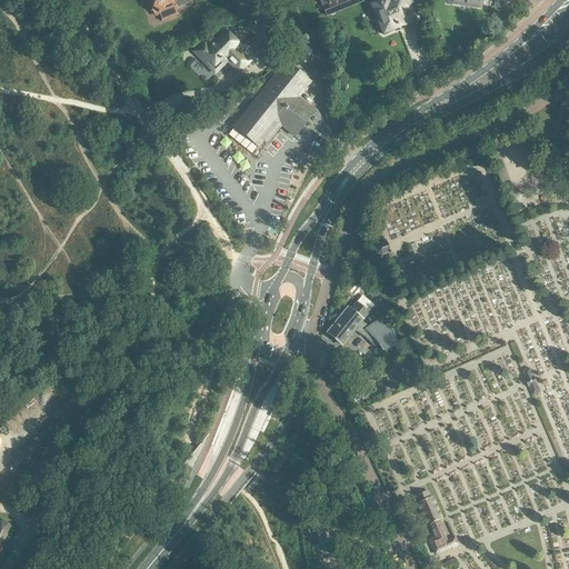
[(147,0),(149,2),(147,5),(148,8),(151,9),(153,16),(155,17),(159,16),(161,22),(178,16),(176,9),(172,2),(171,0),(147,0)]
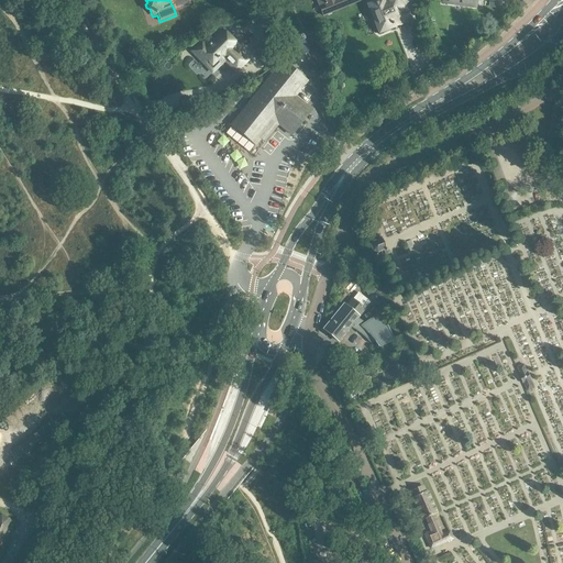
[(362,1),(361,0),(317,0),(323,17),(362,1)]
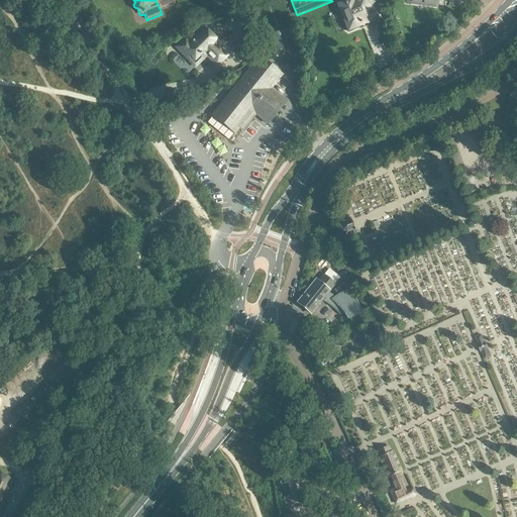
[(377,20),(372,6),(373,6),(370,0),(349,0),(338,5),(348,31),(377,20)]
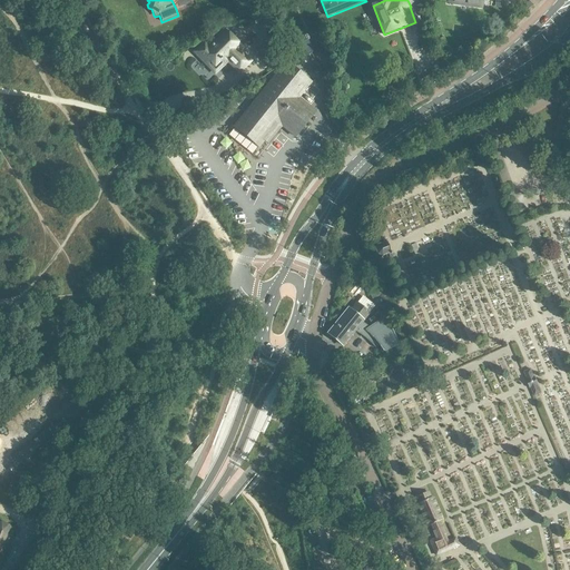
[(424,3),(416,7),(419,13),(426,10),(424,3)]
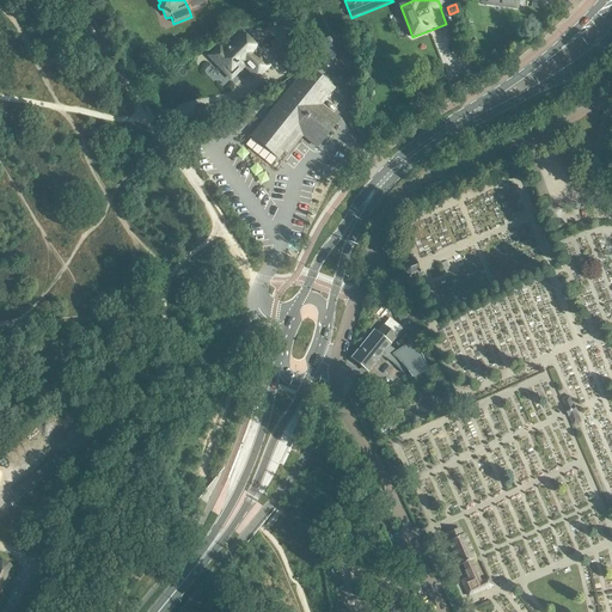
[(285,35),(294,35),(294,13),(285,13),(285,18),(281,18),(281,26),(285,26),(285,35)]
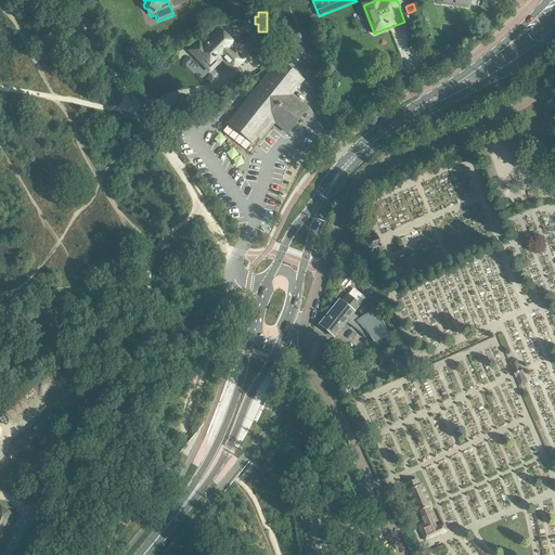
[(203,43),(199,40),(190,50),(207,68),(220,55),(232,67),(243,57),(230,44),(231,43),(218,29),(203,43)]
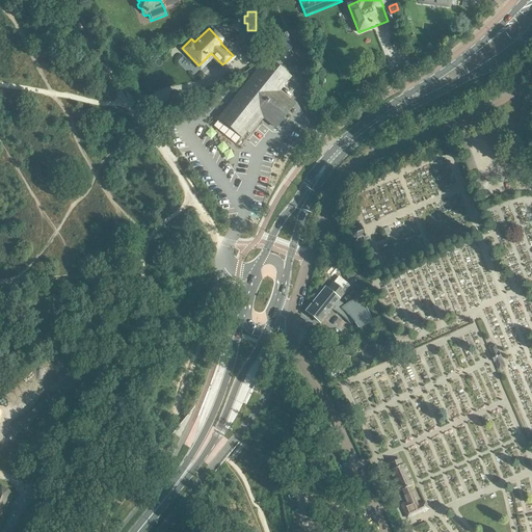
[(246,41),(238,49),(243,54),(251,46),(246,41)]
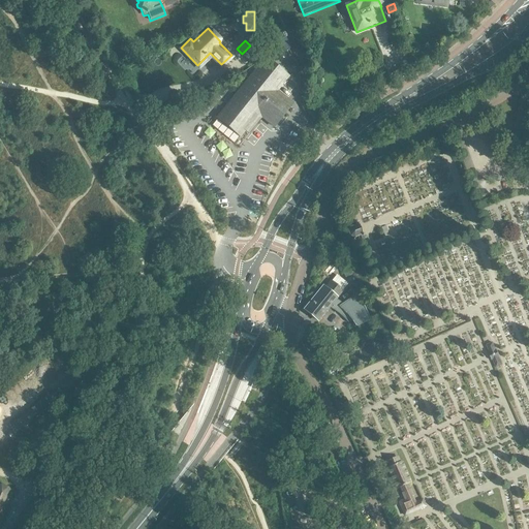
[(249,134),(261,119),(274,128),(294,104),(278,91),(290,76),(266,57),(216,118),(241,138),(246,131),(249,134)]
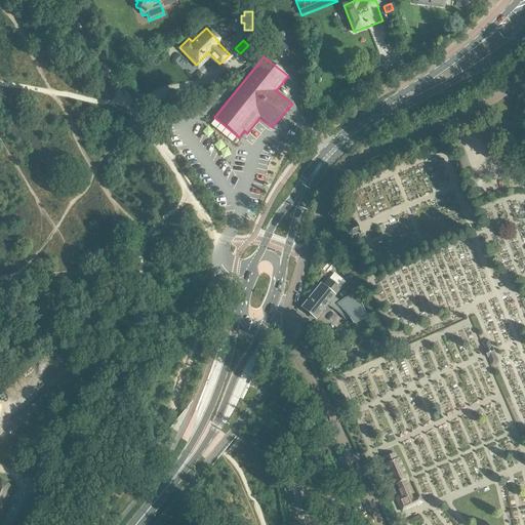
[(347,90),(350,95),(352,99),(371,87),(368,84),(366,79),(347,90)]
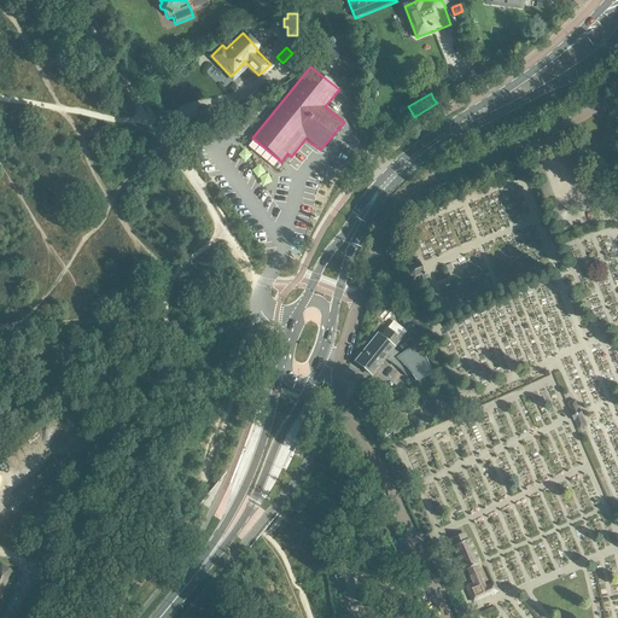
[(419,257),(406,263),(415,283),(427,277),(419,257)]
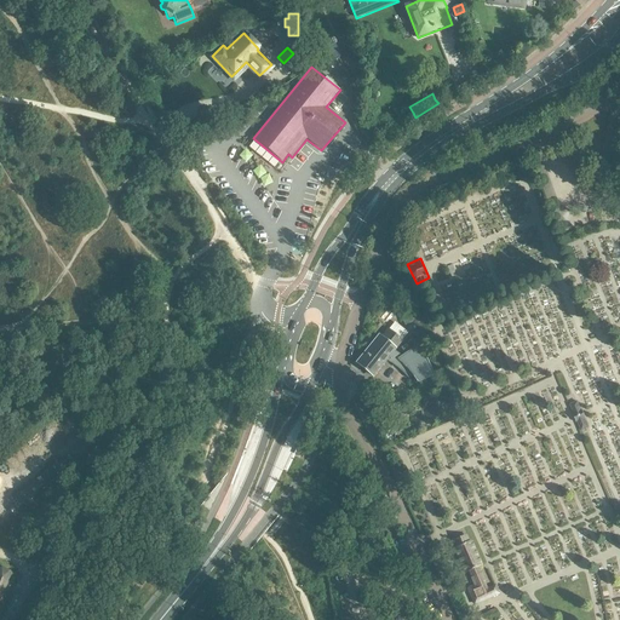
[(405,300),(396,304),(399,311),(407,308),(405,300)]
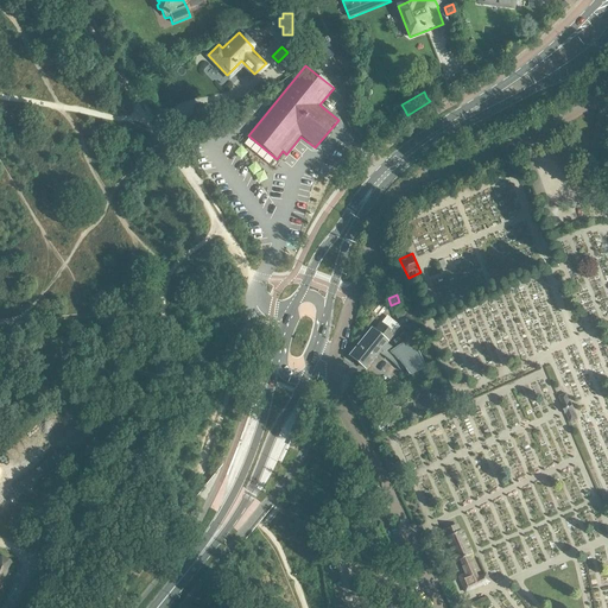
[(400,306),(393,311),(397,320),(405,316),(400,306)]
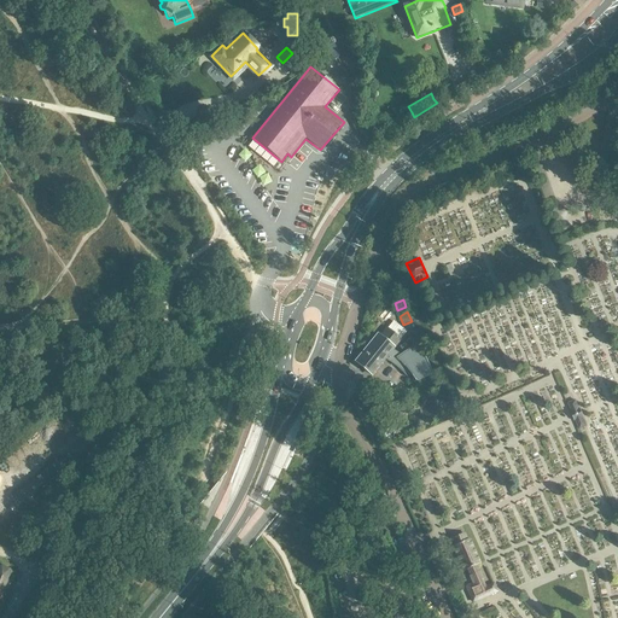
[(431,375),(432,375),(430,368),(419,345),(418,343),(415,344),(412,338),(406,343),(412,350),(402,357),(394,350),(395,349),(394,349),(401,340),(388,330),(380,338),(378,336),(355,362),(359,365),(372,375),(385,360),(391,363),(396,368),(402,373),(407,378),(410,377),(415,383),(415,382),(431,375)]
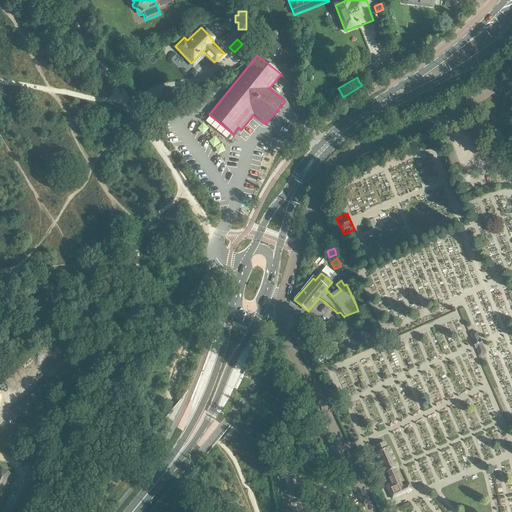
[(476,332),(470,334),(474,342),(473,342),(476,349),(477,348),(480,356),(486,354),(487,353),(483,346),(484,345),(481,339),(480,339),(477,331),(476,332)]
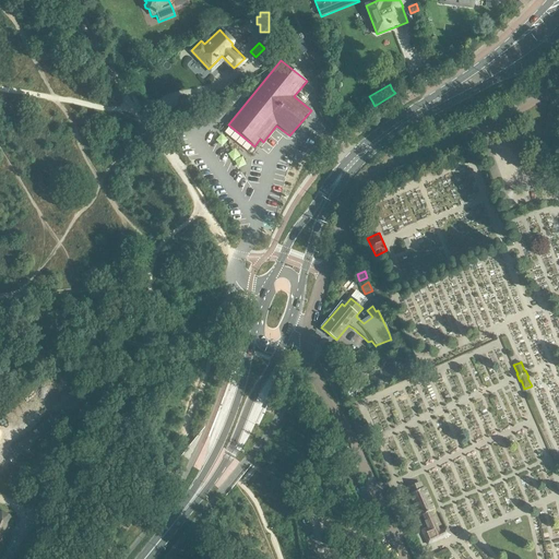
[(343,367),(333,372),(336,380),(347,375),(343,367)]
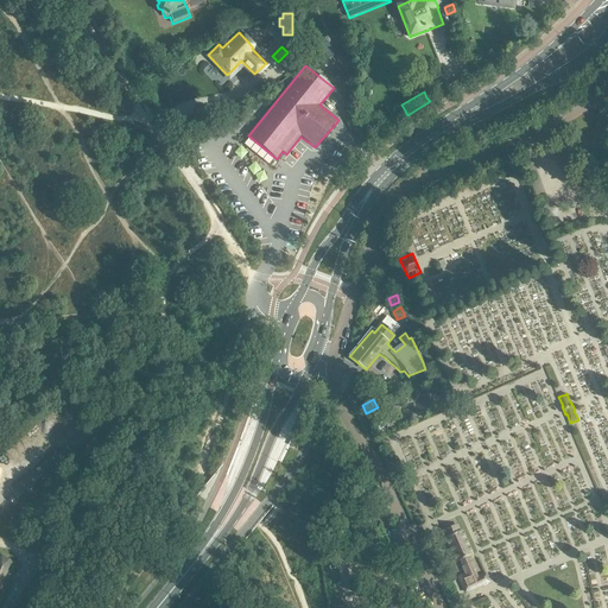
[(371,417),(372,418),(374,422),(375,422),(382,416),(379,411),(371,417)]
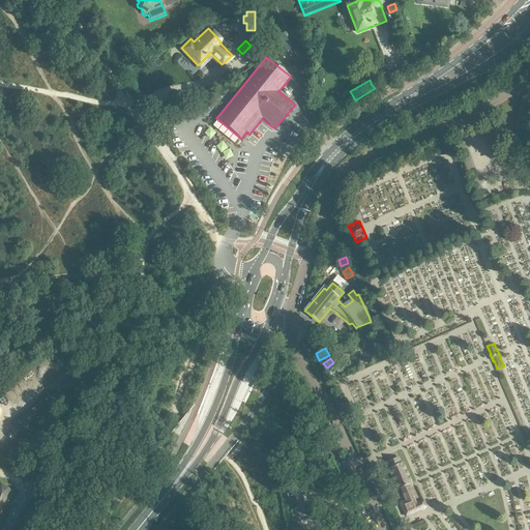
[(402,464),(399,458),(388,463),(390,469),(388,469),(398,490),(401,488),(404,495),(407,501),(400,504),(406,516),(409,514),(420,510),(425,507),(423,501),(416,504),(413,497),(413,496),(411,491),(408,484),(412,483),(403,463),(402,464)]
